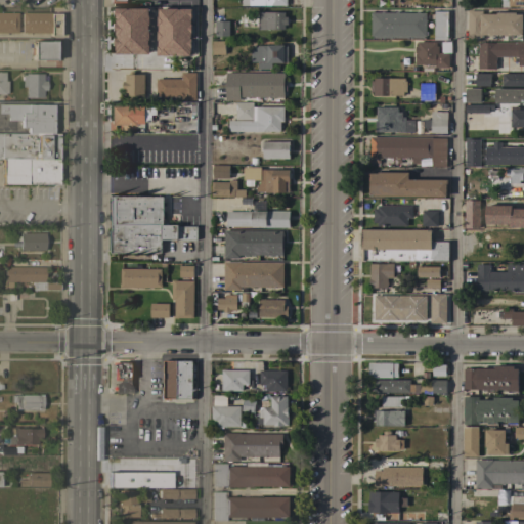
[(116,9),(116,53),(148,53),(148,9),(116,9)]
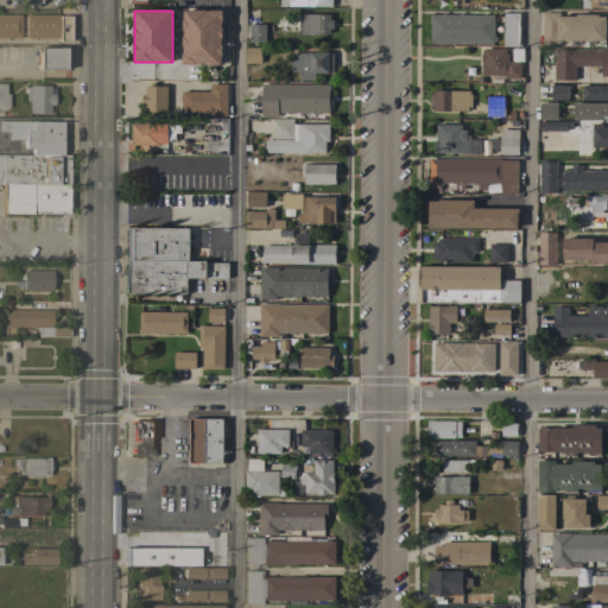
[(183,12),(183,63),(222,63),(222,12),(183,12)]
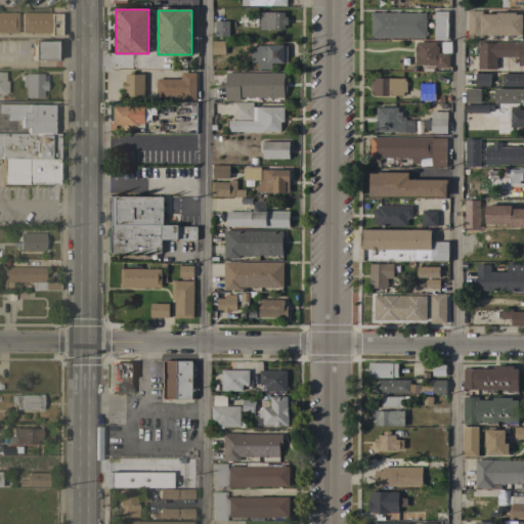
[(482,11),(482,14),(496,14),(496,12),(515,12),(515,14),(522,14),(522,35),(521,35),(521,39),(512,39),(512,36),(484,35),(484,38),(467,38),(467,10),(482,11)]
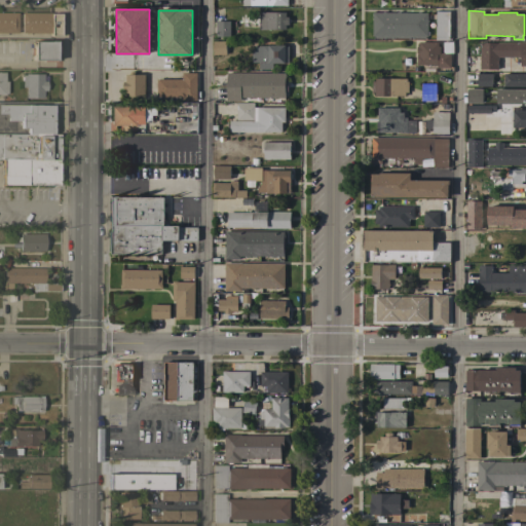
[(0,11),(16,11),(16,32),(0,32),(0,11)]
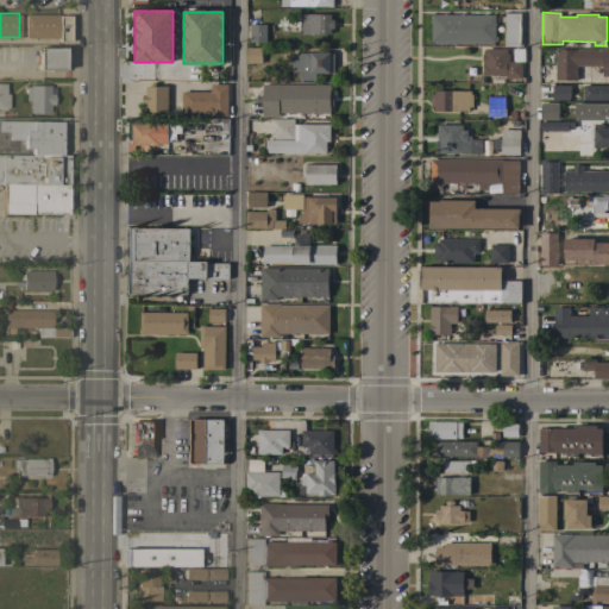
[(443,14),(443,13),(446,13),(446,14),(459,14),(459,13),(463,13),(463,16),(483,16),(483,14),(487,14),(495,14),(495,43),(491,43),(491,44),(433,44),(433,42),(431,42),(431,14),(443,14)]
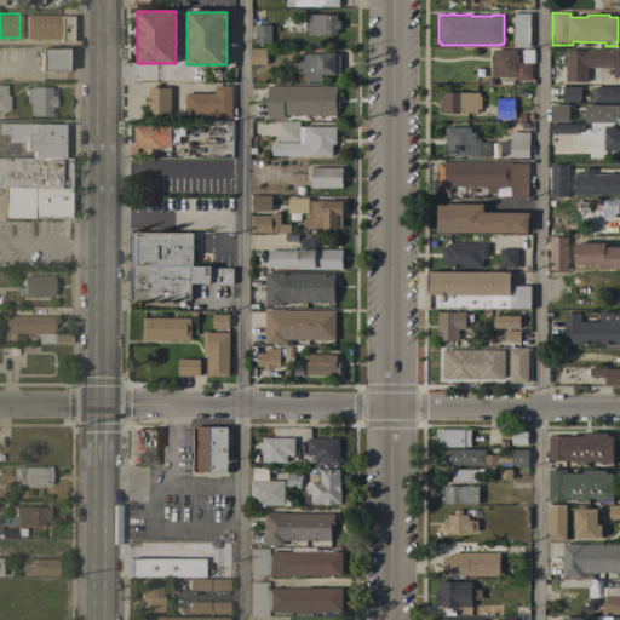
[(514,13),(529,13),(529,47),(514,47),(514,13)]
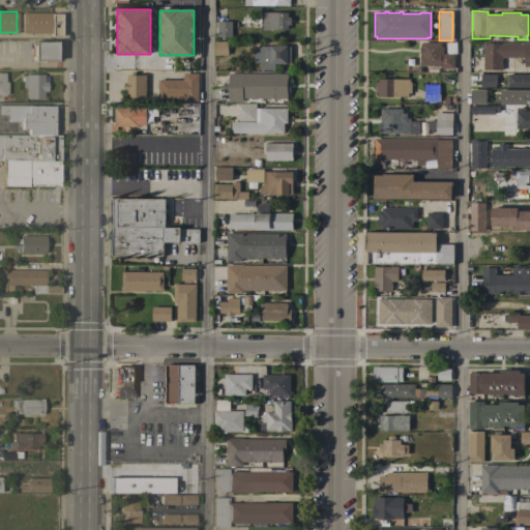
[(21,12),(51,12),(51,13),(60,13),(60,35),(50,35),(50,32),(21,32),(21,12)]
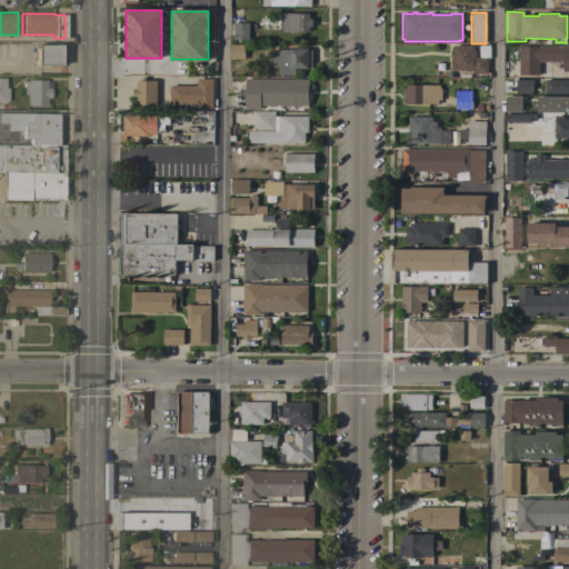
[(308,13),(308,19),(311,19),(311,27),(308,27),(308,32),(280,32),(280,13),(308,13)]
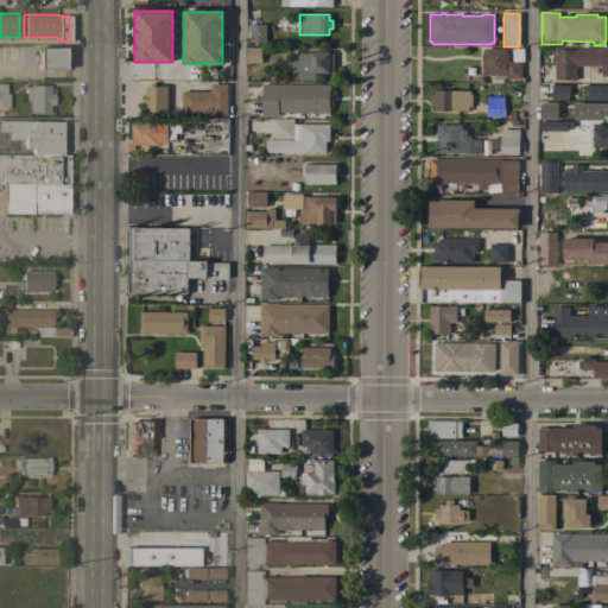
[(249,24),(265,24),(266,42),(249,43),(249,24)]
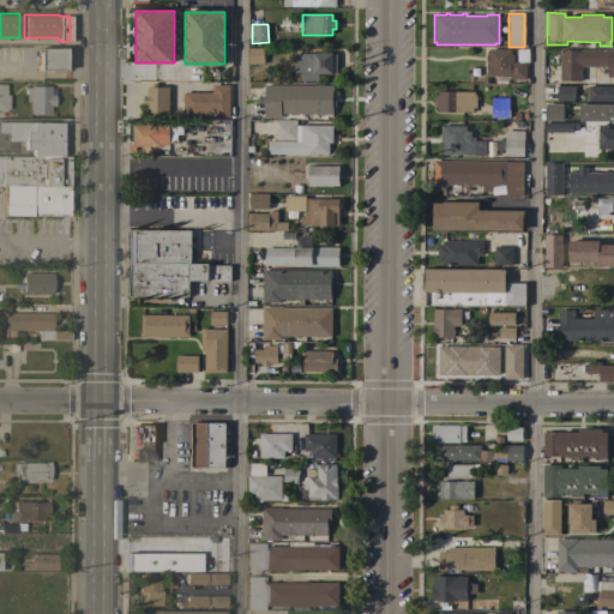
[(64,47),(64,54),(68,54),(68,61),(66,61),(66,71),(50,72),(50,70),(38,70),(37,48),(64,47)]
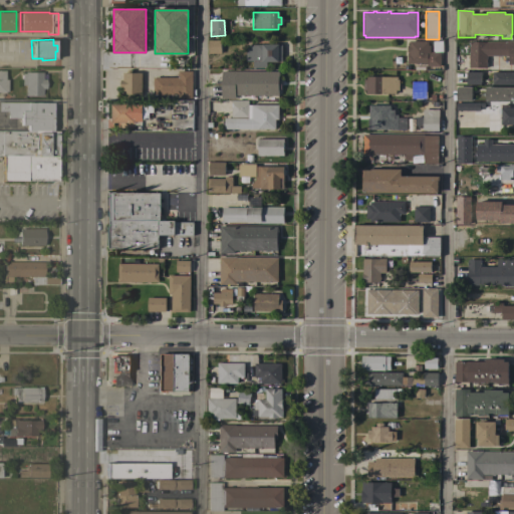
[(220,40),(220,53),(208,53),(208,40),(220,40)]
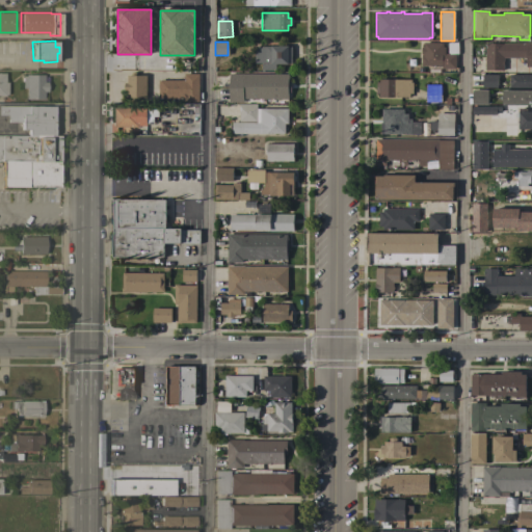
[(457,43),(457,55),(455,55),(455,68),(457,68),(457,73),(442,73),(442,65),(421,65),(421,57),(423,57),(423,54),(421,54),(421,47),(423,47),(423,43),(457,43)]
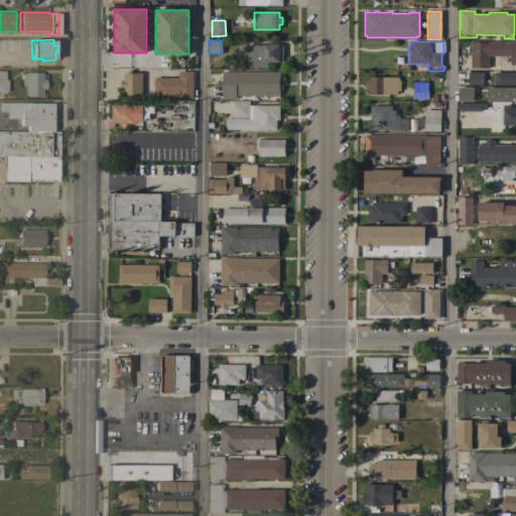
[(515,65),(510,65),(510,56),(488,55),(488,69),(470,69),(471,42),(510,42),(510,41),(515,41),(515,65)]
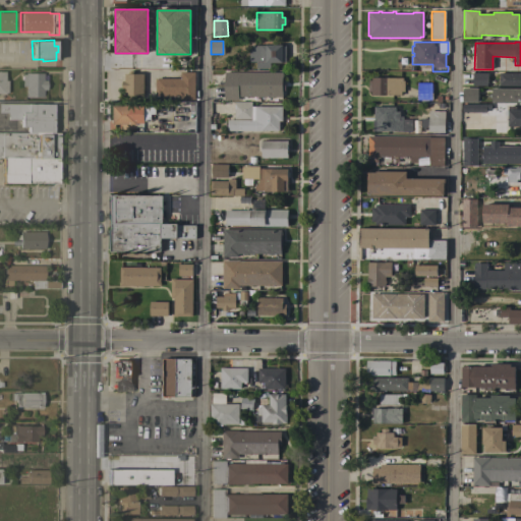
[(282,62),(282,63),(270,63),(270,68),(256,68),(256,62),(252,62),(252,49),(257,49),(257,46),(259,46),(259,45),(282,45),(282,46),(285,46),(285,62),(282,62)]
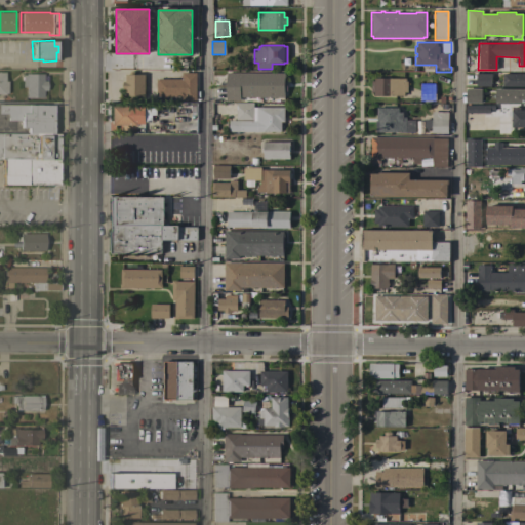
[(144,96),(133,96),(133,99),(129,99),(129,95),(125,95),(125,89),(122,89),(122,82),(125,82),(125,74),(129,74),(129,71),(133,71),(133,75),(144,75),(144,96)]
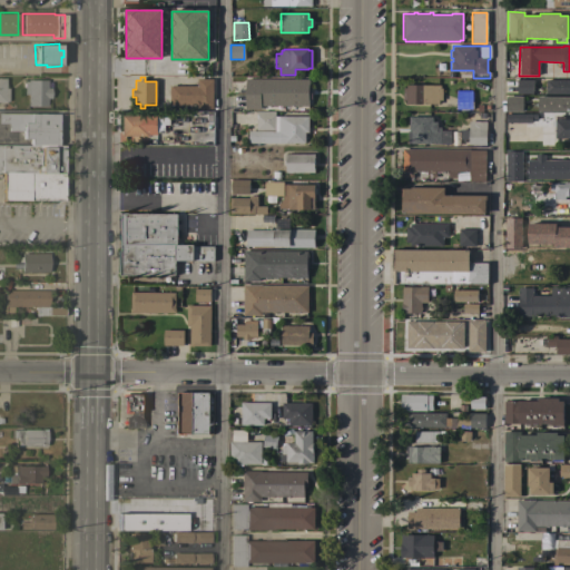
[(23,80),(27,80),(27,79),(46,79),(46,88),(50,88),(50,98),(46,98),(46,106),(27,106),(27,94),(22,94),(23,80)]
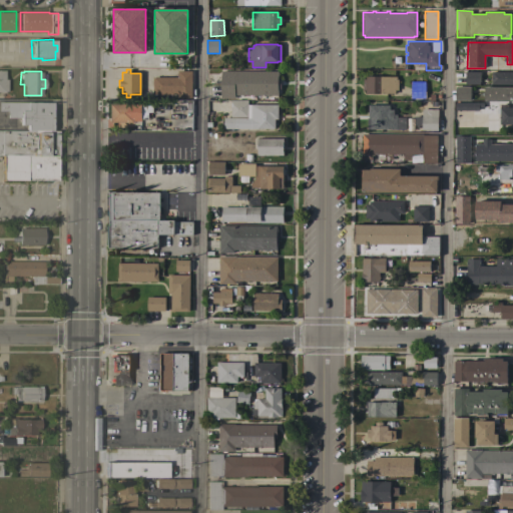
[(177,77),(177,71),(191,71),(191,97),(177,97),(177,95),(174,95),(174,100),(153,100),(153,94),(152,94),(152,77),(177,77)]
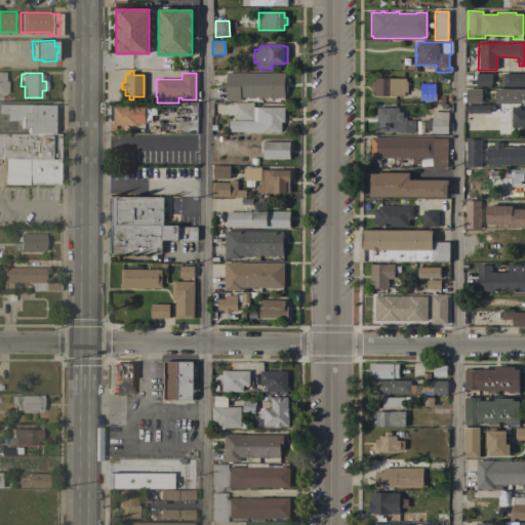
[(229,131),(229,121),(236,121),(236,103),(240,103),(240,101),(226,101),(226,73),(284,73),(284,75),(284,81),(286,81),(286,95),(284,95),(284,98),(283,98),(283,103),(273,103),(273,97),(265,97),(265,99),(264,99),(264,102),(260,102),(260,103),(252,103),(252,107),(284,107),(284,122),(280,122),(280,132),(229,131)]
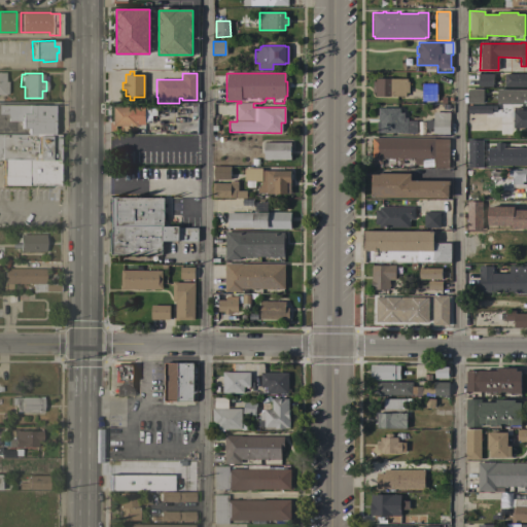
[(491,88),(478,86),(478,73),(492,74),(491,88)]
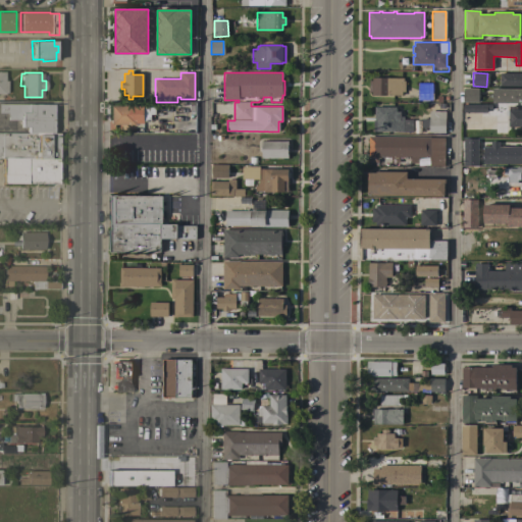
[(521,73),(521,86),(500,86),(500,73),(521,73)]
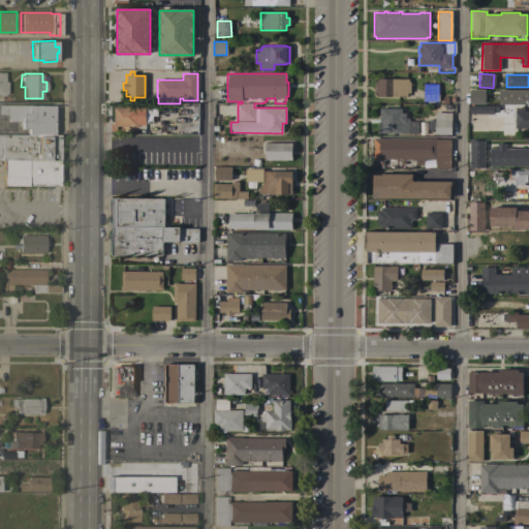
[(408,82),(410,82),(410,93),(407,93),(407,96),(376,96),(376,94),(373,94),(373,82),(376,82),(376,79),(408,79),(408,82)]
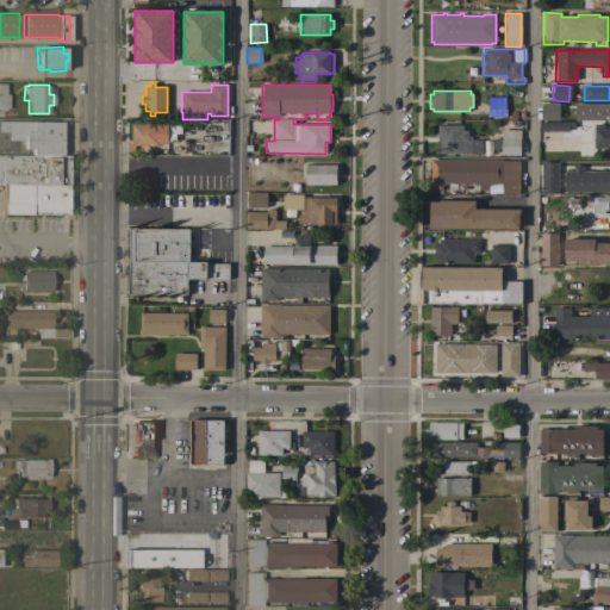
[(487,98),(505,97),(505,109),(506,109),(506,117),(489,117),(487,98)]
